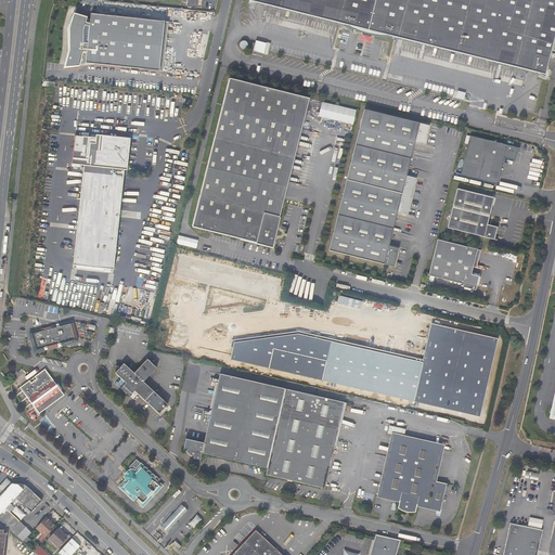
[(554,30),(554,0),(247,0),(247,3),(258,3),(343,24),(346,26),(352,29),(359,31),(368,35),(373,35),(390,36),(533,73),(543,78),(546,67),(546,66),(554,30)]
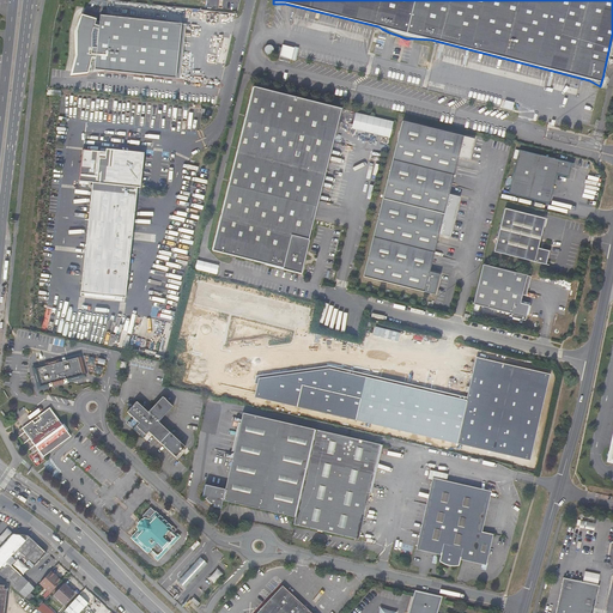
[(82,14),(77,31),(76,55),(72,72),(97,70),(176,78),(182,24),(99,16),(98,26),(95,24),(96,19),(82,14)]
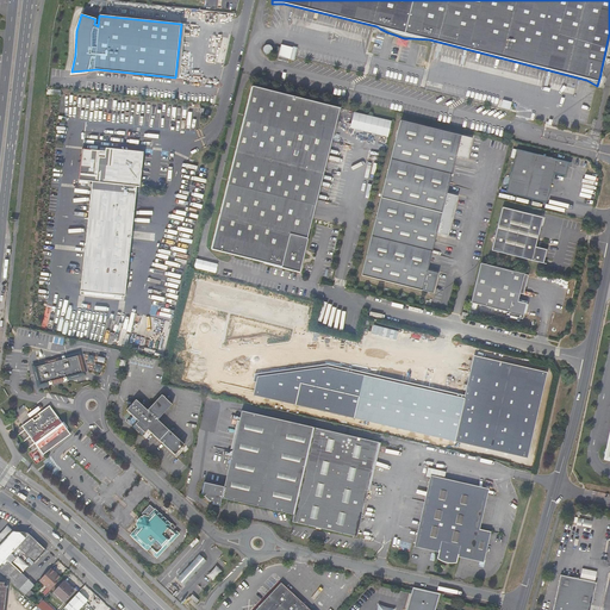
[(185,24),(181,24),(175,78),(179,79),(185,24)]
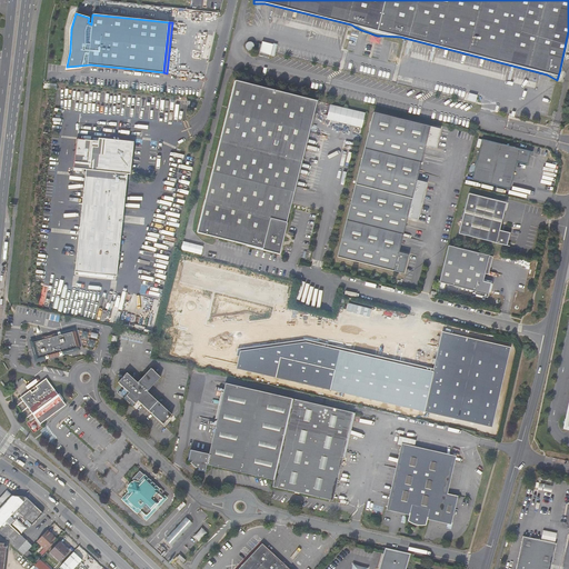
[(262,41),(260,52),(275,56),(277,45),(262,41)]
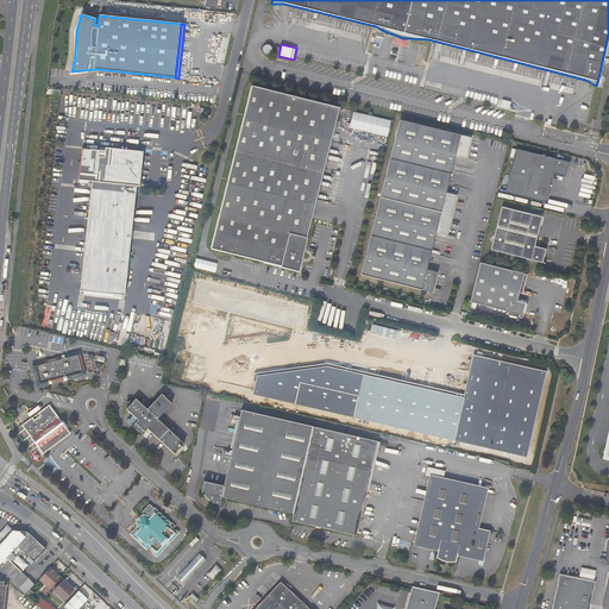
[(297,269),(337,106),(249,85),(209,248),(297,269)]
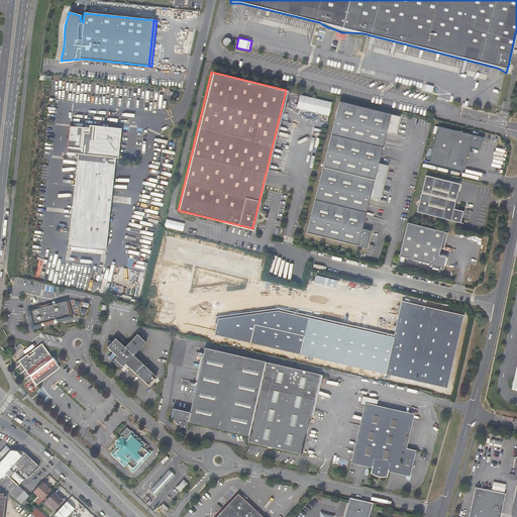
[(426,84),(424,90),(432,92),(434,86),(426,84)]
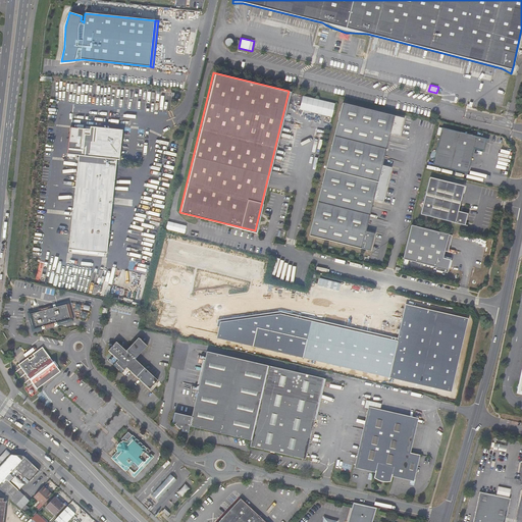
[(300,109),(332,116),(335,103),(303,96),(300,109)]
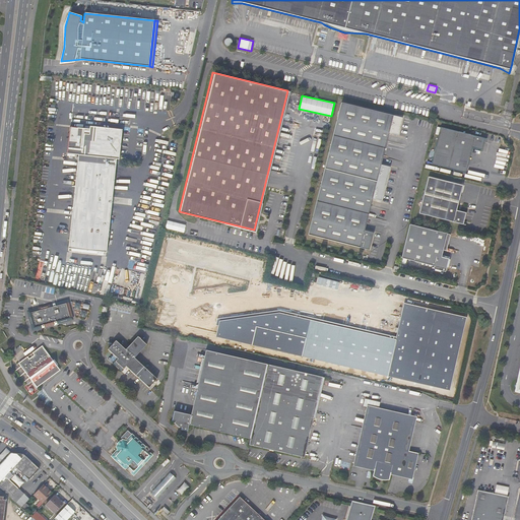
[(396,134),(400,118),(340,103),(307,235),(368,249),(373,233),(364,231),(371,198),(380,200),(388,167),(379,165),(387,132),(396,134)]
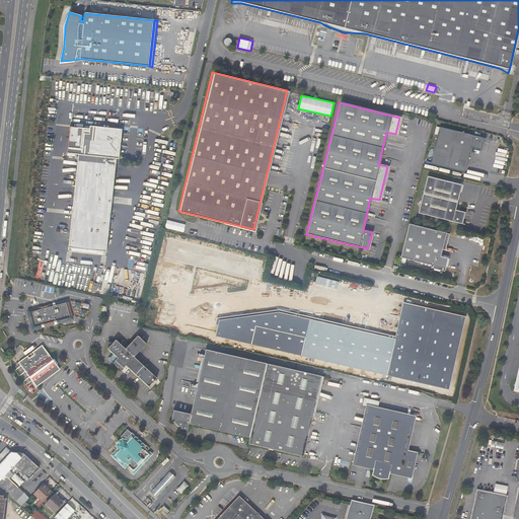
[(120,132),(68,126),(68,154),(78,156),(70,246),(107,250),(120,132)]
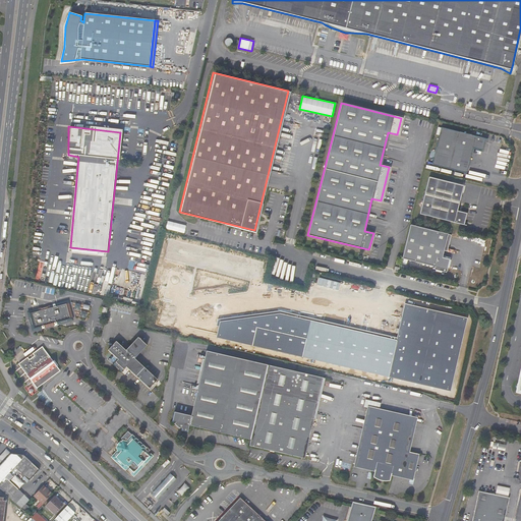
[(484,137),(440,126),(440,127),(484,137)]
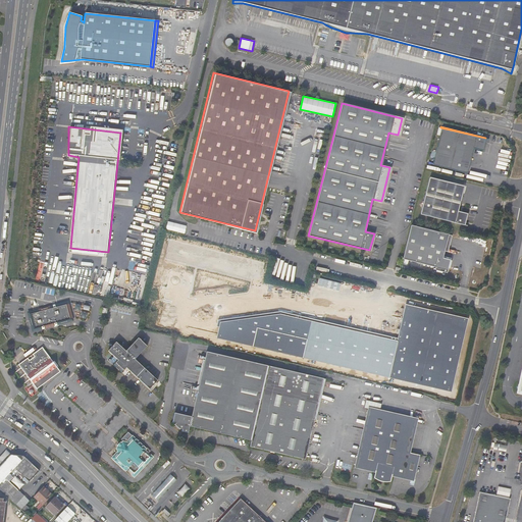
[(472,148),(482,150),(485,138),(440,127),(431,163),(466,171),(472,148)]
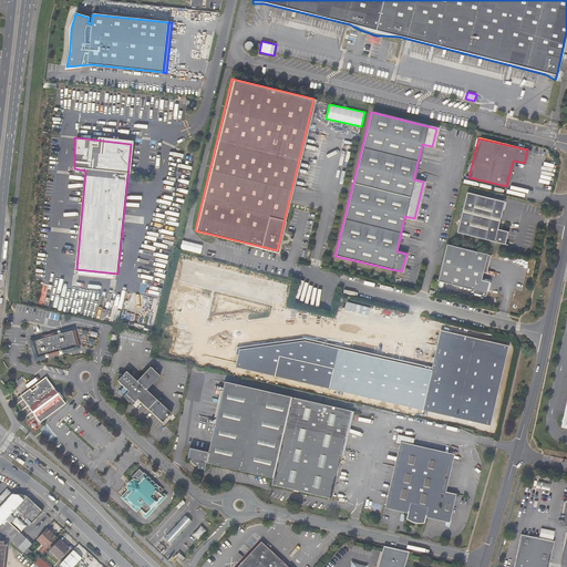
[(468,178),(506,187),(506,186),(468,177),(468,178)]
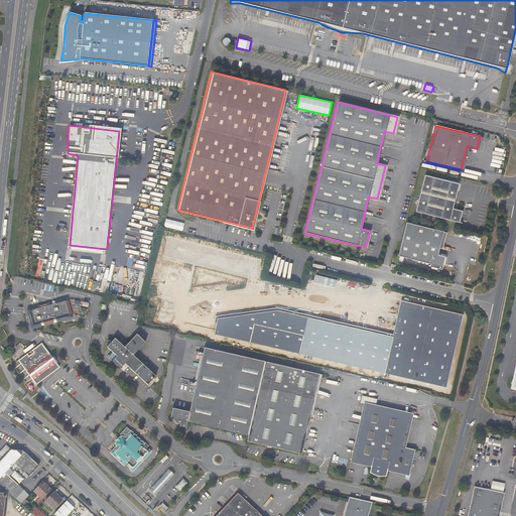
[(450,208),(457,183),(423,175),(414,212),(458,222),(461,211),(450,208)]
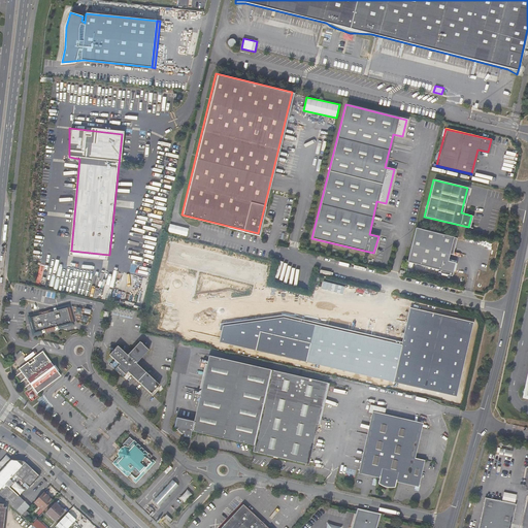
[(447,260),(453,236),(415,227),(406,261),(439,269),(438,272),(451,275),(455,262),(447,260)]
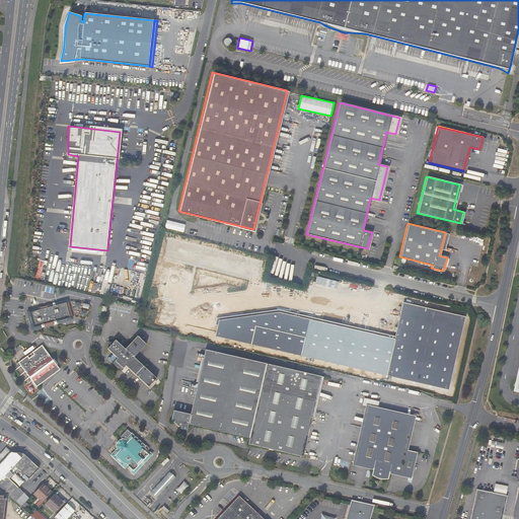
[(34,328),(71,317),(67,302),(29,312),(30,316),(29,316),(30,321),(32,320),(34,328)]
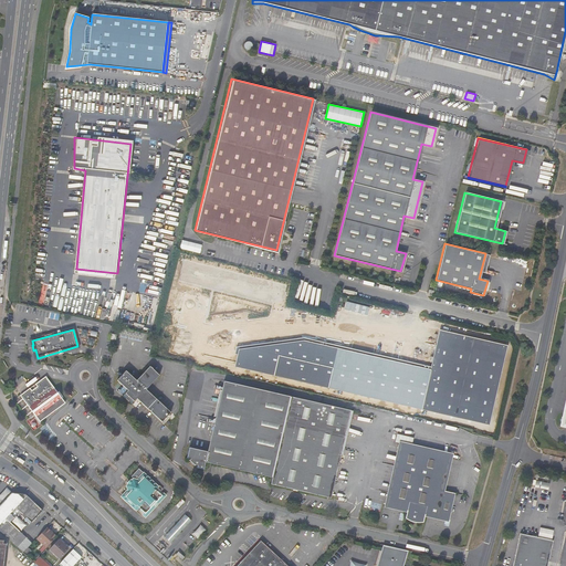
[(457,334),(453,355),(464,357),(468,335),(457,334)]
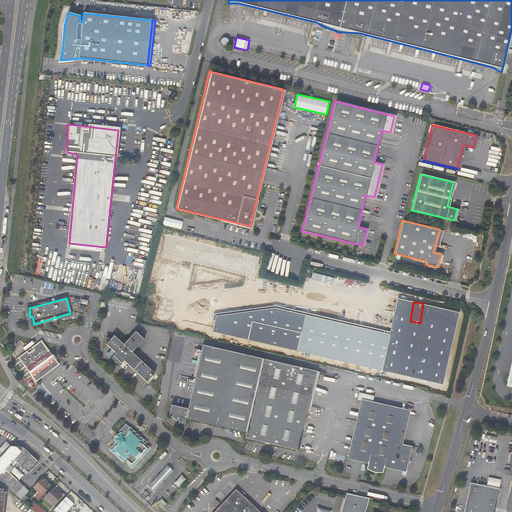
[(434,323),(431,336),(441,338),(444,326),(434,323)]
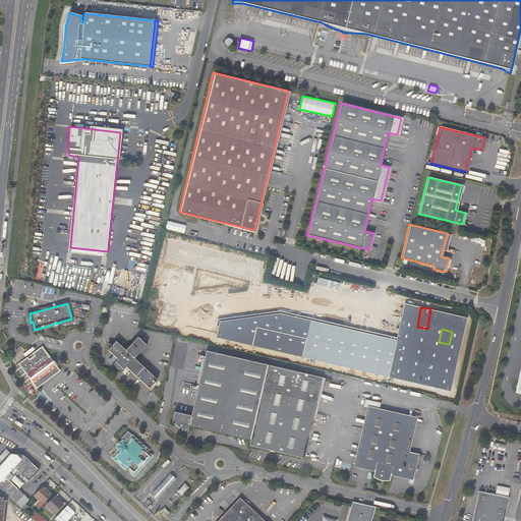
[(118,360),(116,362),(125,371),(127,368),(150,390),(158,381),(136,360),(149,347),(138,337),(125,350),(117,342),(108,350),(118,360)]
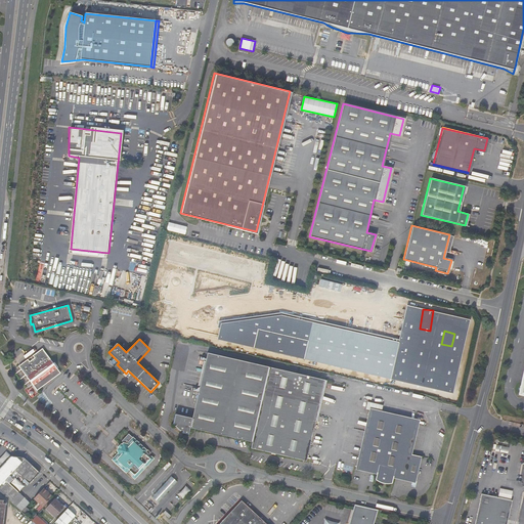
[(61,373),(42,349),(20,367),(39,391),(61,373)]
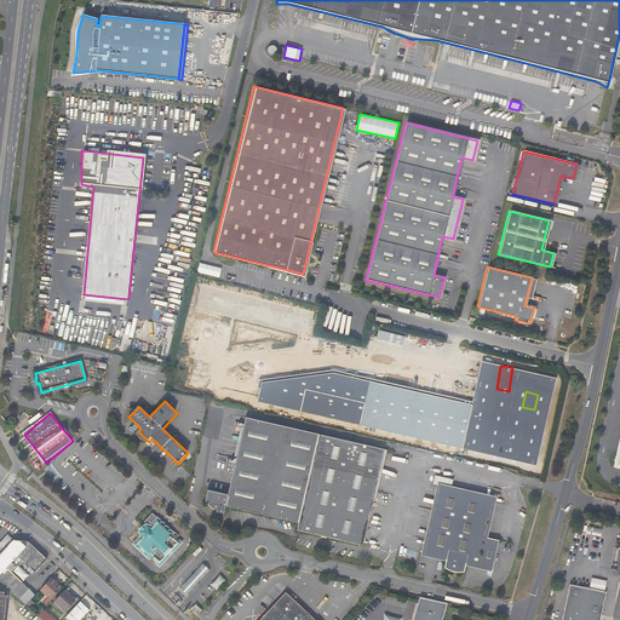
[(224,515),(225,506),(299,523),(319,436),(246,419),(228,494),(208,489),(206,501),(210,503),(212,510),(216,510),(216,514),(224,515)]
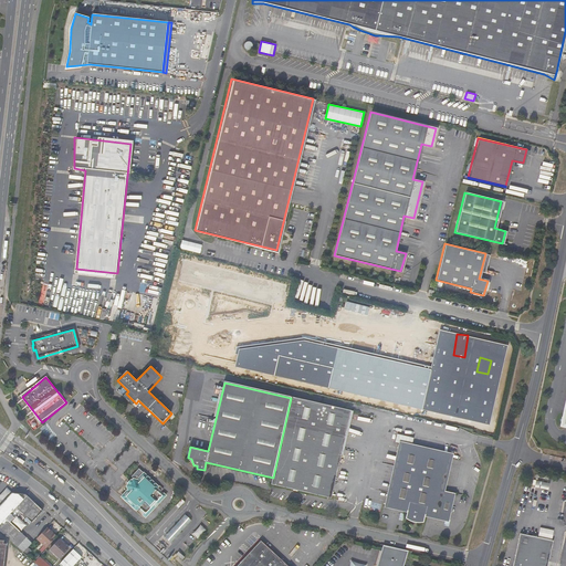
[(123,397),(133,407),(136,404),(126,394),(123,397)]
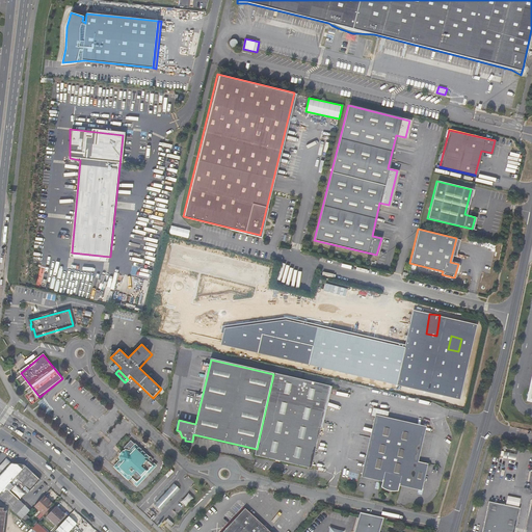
[(311,470),(330,388),(274,375),(256,457),(311,470)]
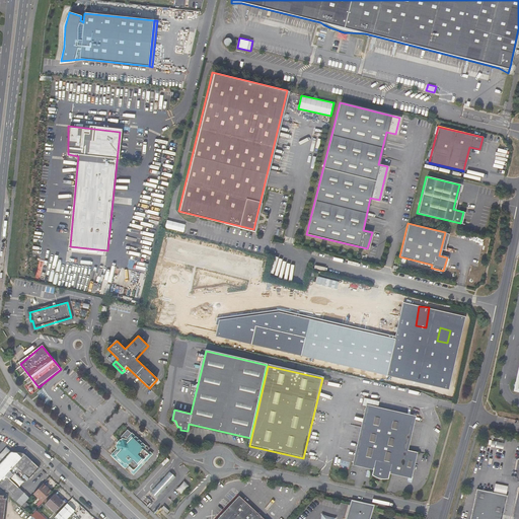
[(405,452),(414,420),(367,409),(353,465),(373,470),(371,478),(387,483),(390,473),(409,478),(415,454),(405,452)]
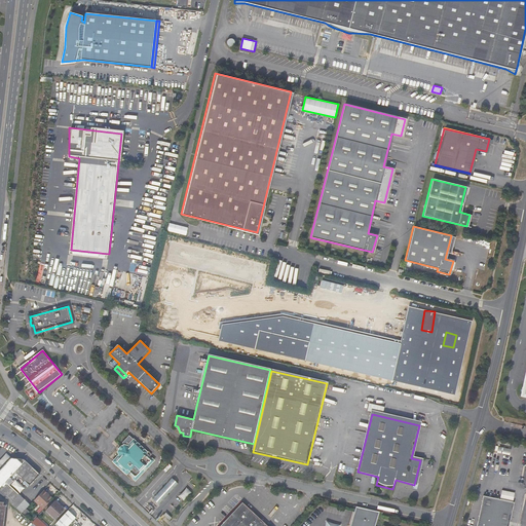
[(129,447),(123,449),(120,453),(118,459),(112,466),(126,479),(126,480),(128,478),(136,484),(154,463),(150,459),(153,456),(150,453),(149,454),(135,441),(129,447)]
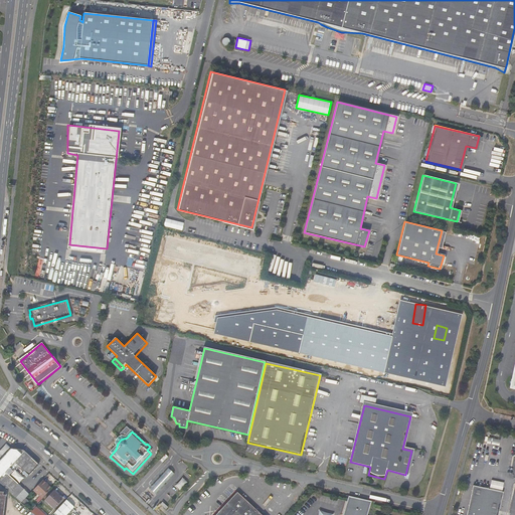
[(491,445),(503,448),(504,443),(492,439),(491,445)]
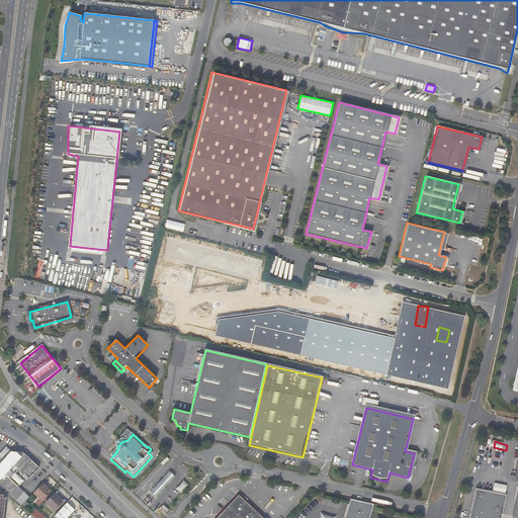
[(11,451),(0,462),(0,486),(11,496),(21,506),(26,502),(27,500),(22,495),(23,492),(9,479),(17,469),(27,480),(39,466),(24,453),(11,451)]
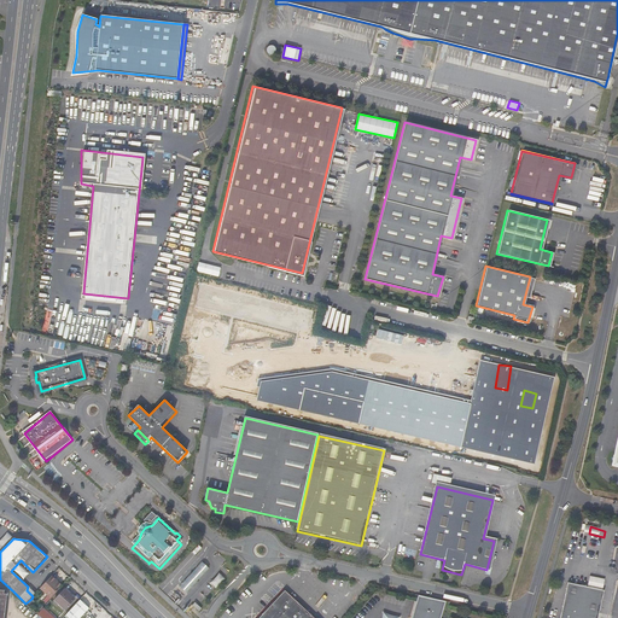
[(188,594),(210,570),(203,563),(181,587),(188,594)]
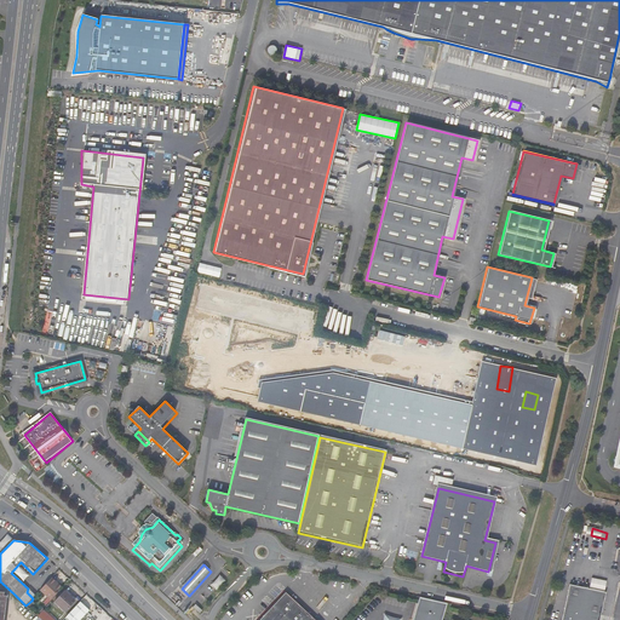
[(220,575),(212,584),(217,589),(225,580),(220,575)]
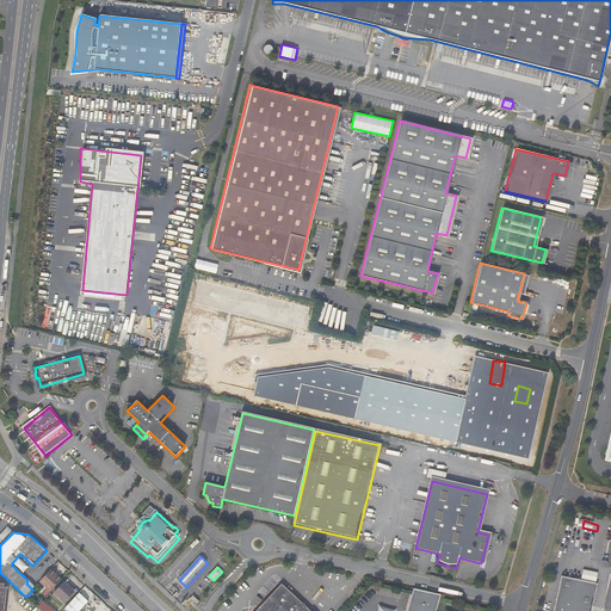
[(61,579),(51,569),(41,581),(48,588),(43,594),(45,597),(61,579)]
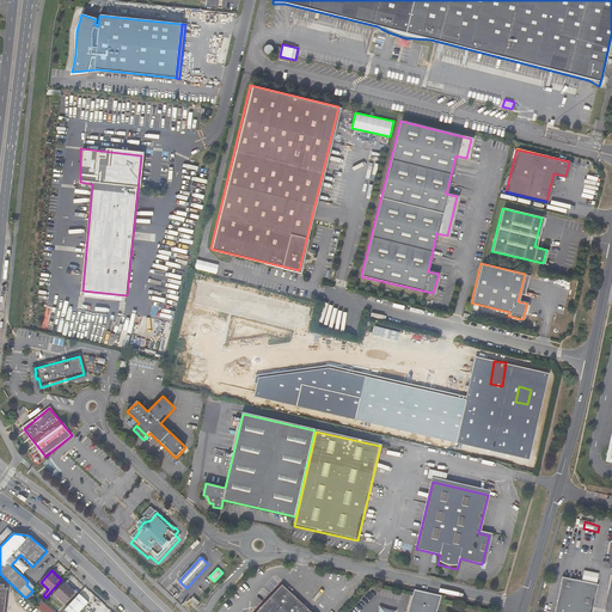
[(592,611),(598,587),(563,579),(555,611),(592,611)]
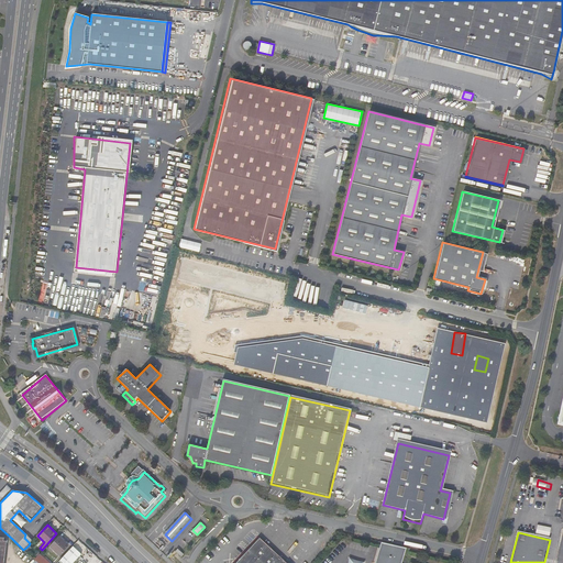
[(56,553),(66,543),(58,537),(47,549),(51,552),(53,550),(56,553)]
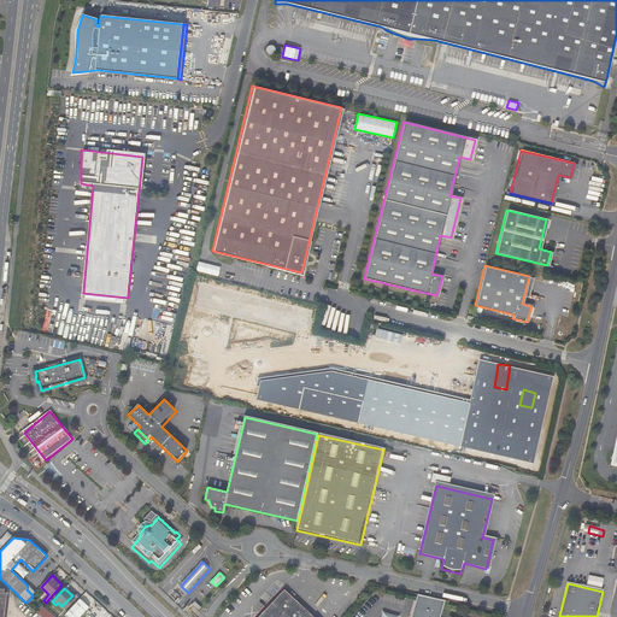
[(312,616),(285,591),(258,616),(312,616)]
